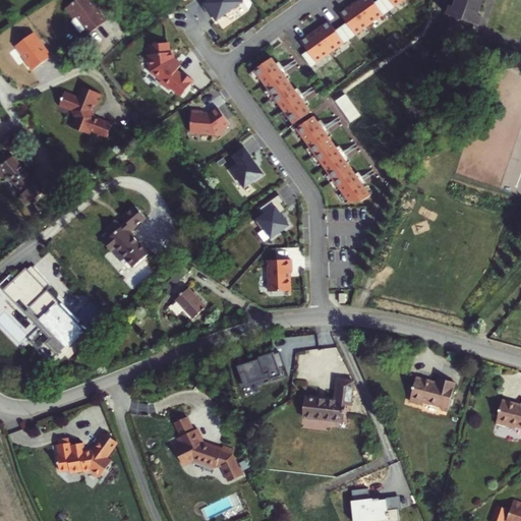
[(95,0),(75,0),(67,6),(75,17),(79,14),(91,32),(109,19),(95,0)]
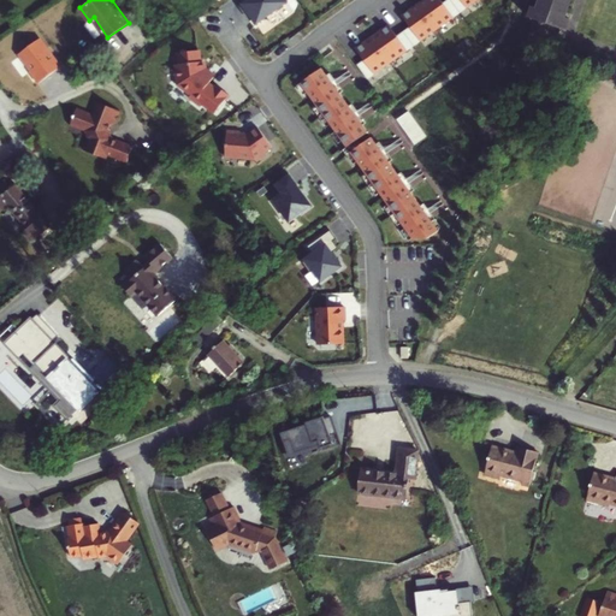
[(247,0),(243,4),(258,23),(289,1),(288,0),(247,0)]
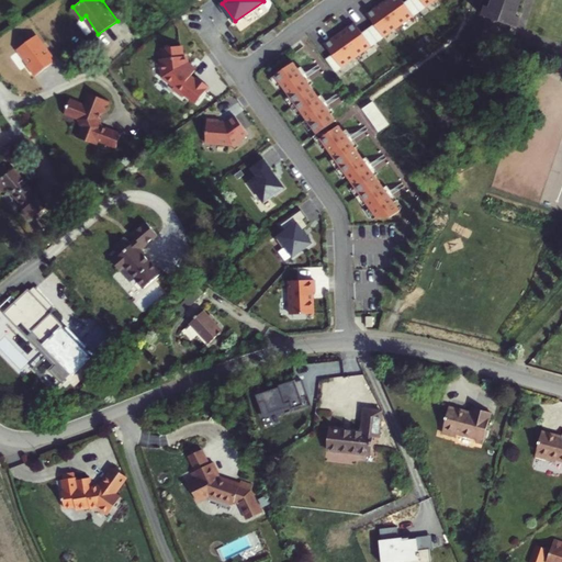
[(327,59),(337,72),(344,67),(343,67),(372,45),(373,46),(385,37),(385,36),(415,15),(416,15),(428,7),(427,7),(436,0),(408,0),(406,2),(404,0),(388,0),(369,14),(377,24),(363,33),(357,23),(327,44),(334,54),(327,59)]
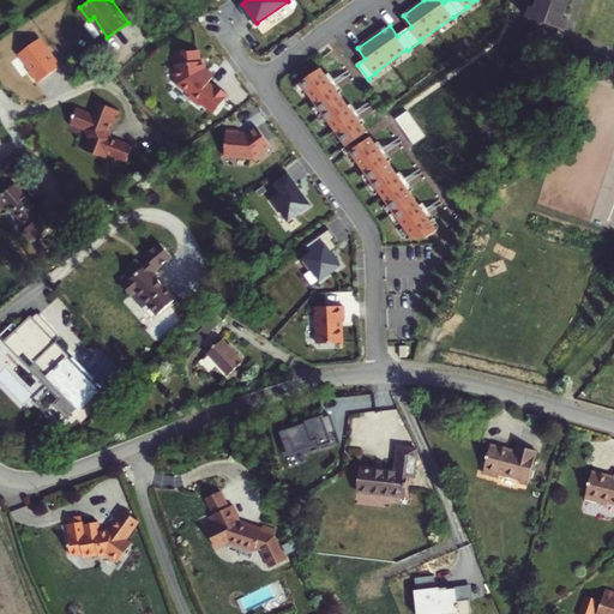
[(563,17),(569,0),(539,0),(536,7),(531,6),(528,18),(565,30),(569,18),(563,17)]
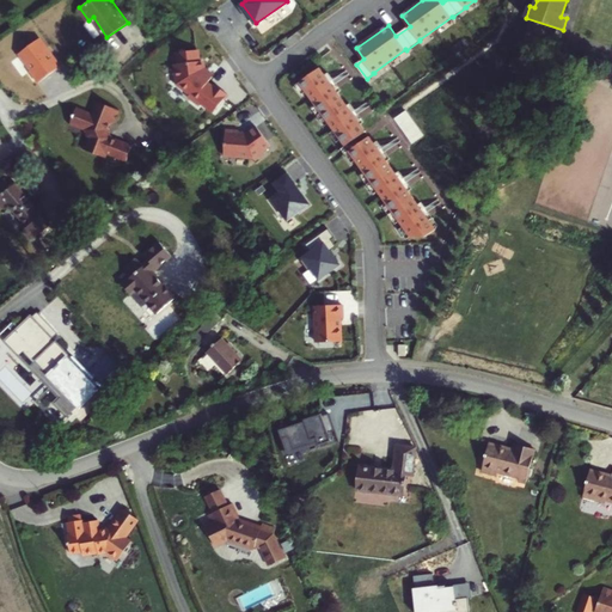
[(300,83),(346,146),(367,132),(322,67),(300,83)]
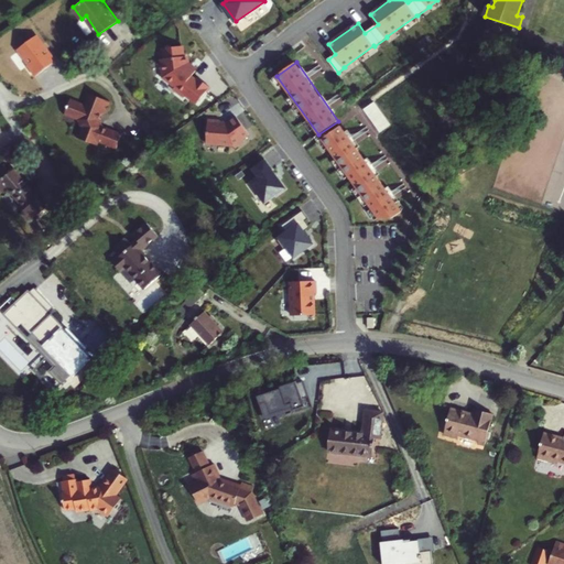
[(111,101),(90,94),(86,105),(72,99),(69,105),(68,104),(66,107),(68,108),(66,112),(79,118),(78,119),(82,127),(84,128),(80,136),(89,139),(88,140),(99,144),(100,141),(101,138),(104,139),(102,143),(117,148),(122,132),(108,127),(107,129),(104,128),(100,119),(102,112),(106,114),(111,101)]
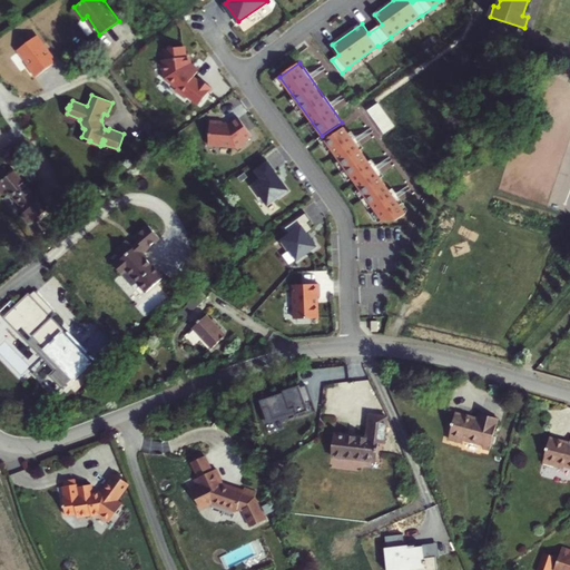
[(379,100),(367,109),(385,133),(396,125),(379,100)]
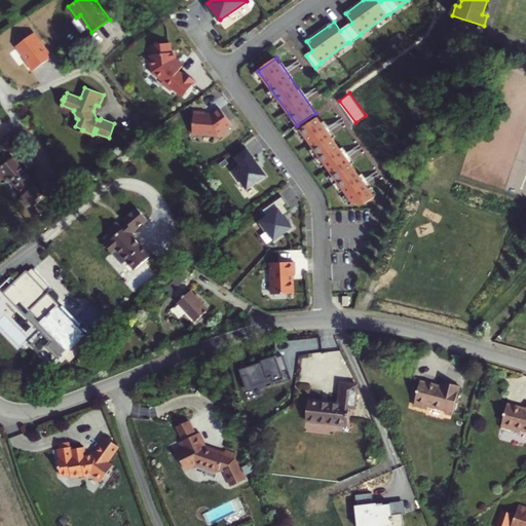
[(193,134),(218,136),(220,138),(228,132),(227,129),(233,125),(221,109),(213,114),(205,114),(207,112),(195,111),(193,134)]
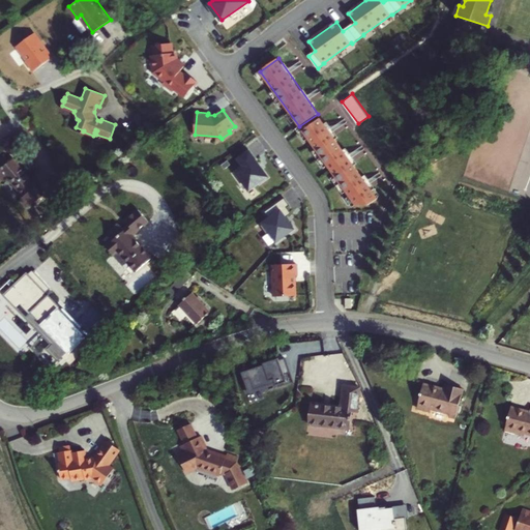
[(378,198),(380,195),(375,188),(373,190),(321,118),(302,130),(355,205),(369,205),(378,198)]
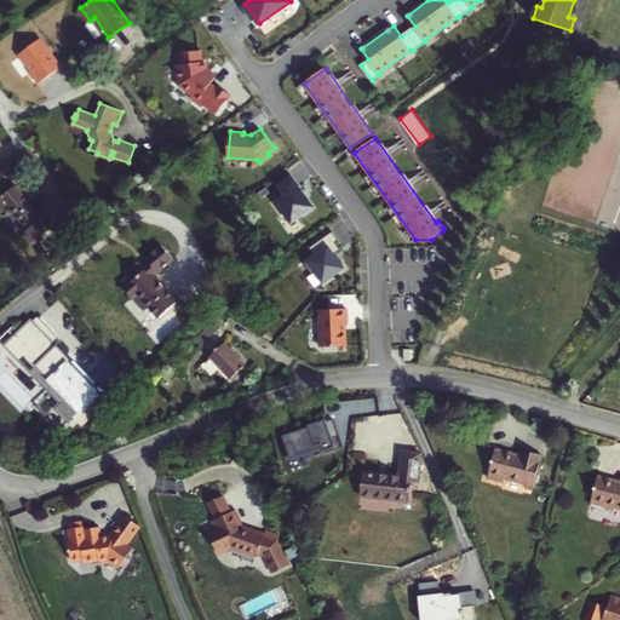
[(92,141),(90,139),(86,150),(97,154),(98,153),(89,149),(92,141)]
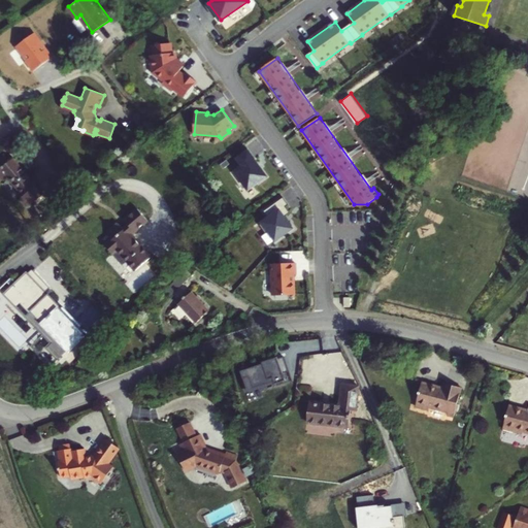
[(447,144),(427,156),(431,163),(452,152),(447,144)]
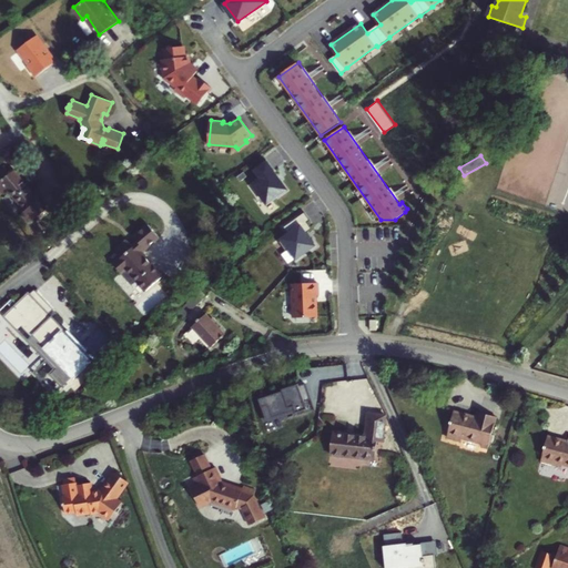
[(252,186),(260,195),(261,194),(269,203),(277,196),(279,198),(290,190),(283,181),(281,183),(277,179),(279,178),(274,171),(275,170),(270,162),(257,171),(263,179),(252,186)]
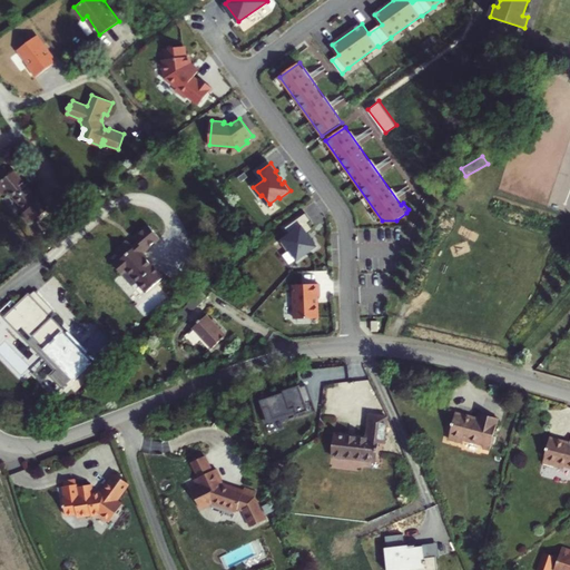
[(47,209),(13,169),(3,178),(1,176),(0,176),(0,189),(3,195),(9,190),(26,210),(21,214),(29,224),(47,209)]
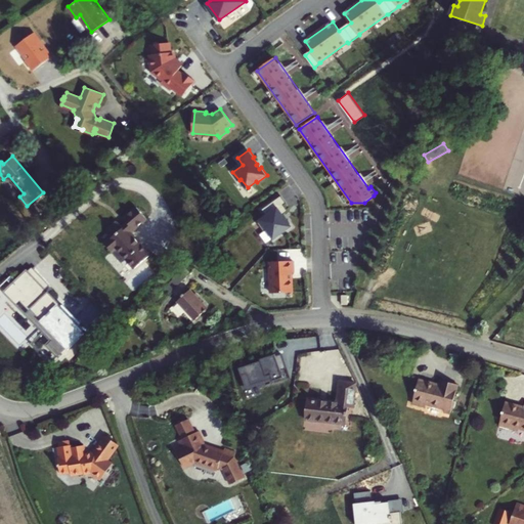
[(53,183),(47,188),(55,199),(61,193),(53,183)]
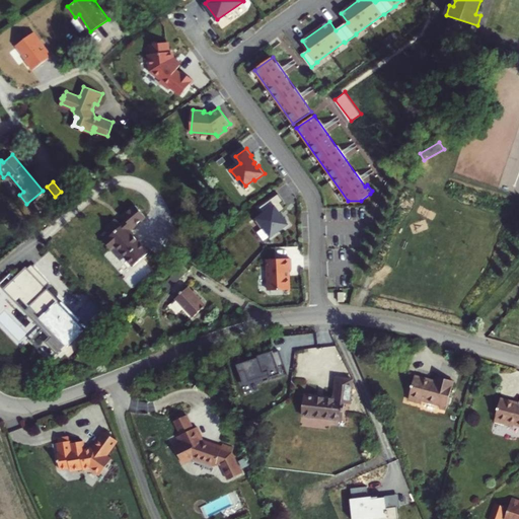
[(255,221),(262,230),(265,228),(271,236),(280,230),(281,231),(290,225),(284,217),(283,217),(280,214),(286,209),(282,203),(284,202),(279,194),(260,208),(265,215),(255,221)]
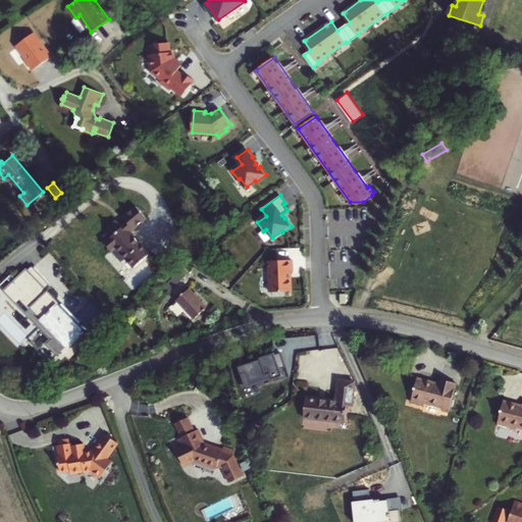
[(111,236),(104,243),(121,263),(126,259),(134,267),(149,254),(129,231),(146,217),(136,206),(122,217),(126,222),(122,226),(116,220),(106,229),(111,236)]
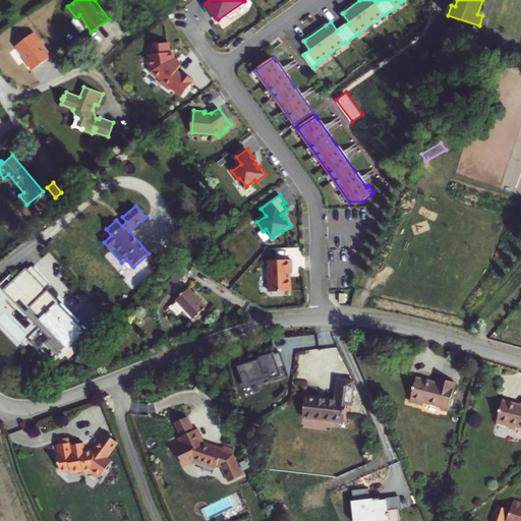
[(270,292),(291,291),(290,277),(290,271),(293,271),(292,259),(268,261),(269,278),(270,278),(270,292)]
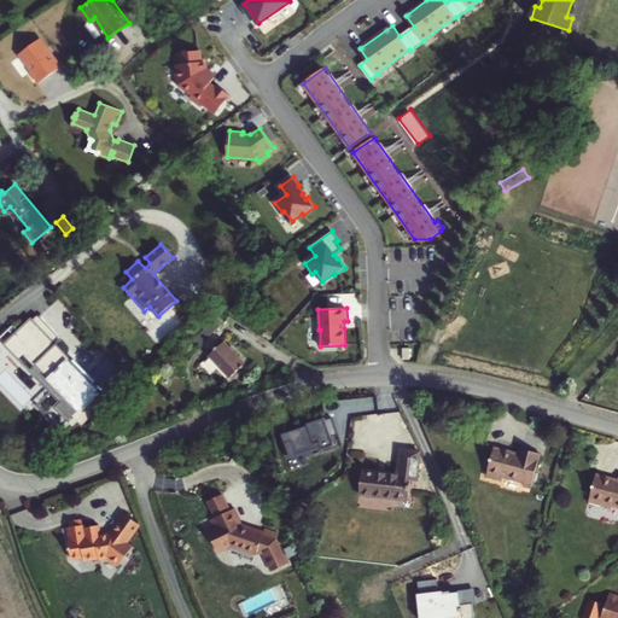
[(4,342),(56,401),(48,408),(44,402),(39,406),(59,429),(99,394),(53,340),(59,334),(39,310),(4,342)]
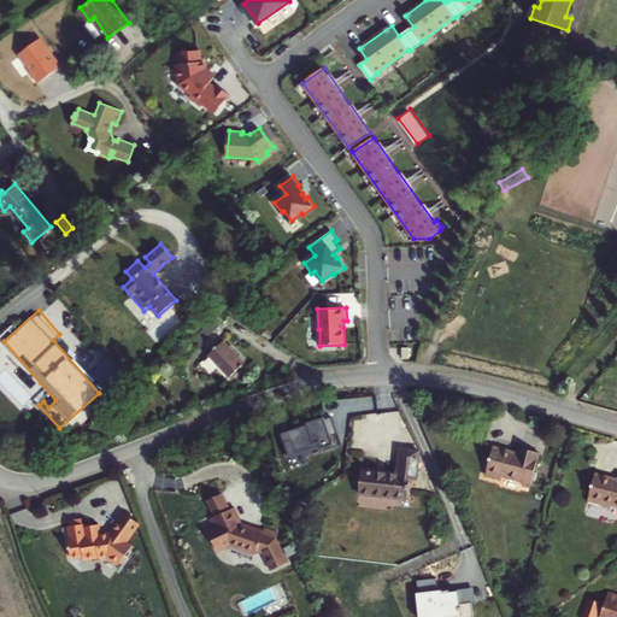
[(218,327),(212,321),(195,338),(201,344),(218,327)]
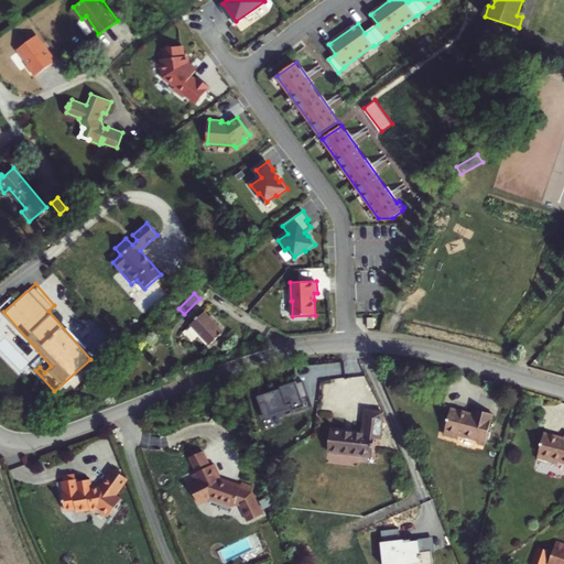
[(224,332),(205,311),(191,324),(209,345),(224,332)]
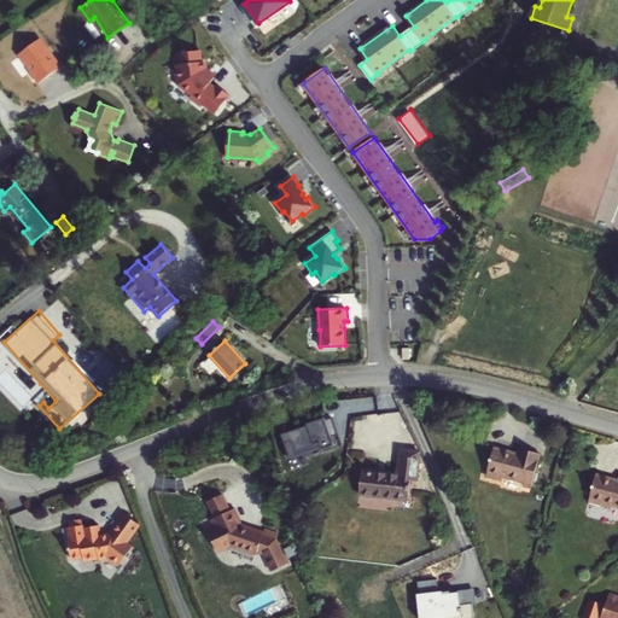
[(287,459),(339,447),(332,417),(280,430),(287,459)]
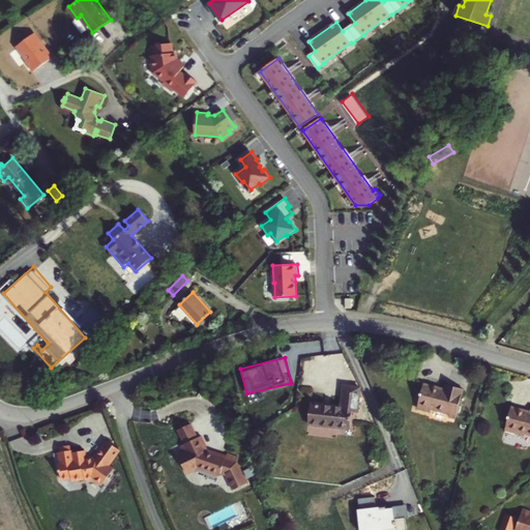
[(341,406),(311,403),(307,423),(350,428),(352,412),(357,413),(359,387),(343,385),(341,406)]
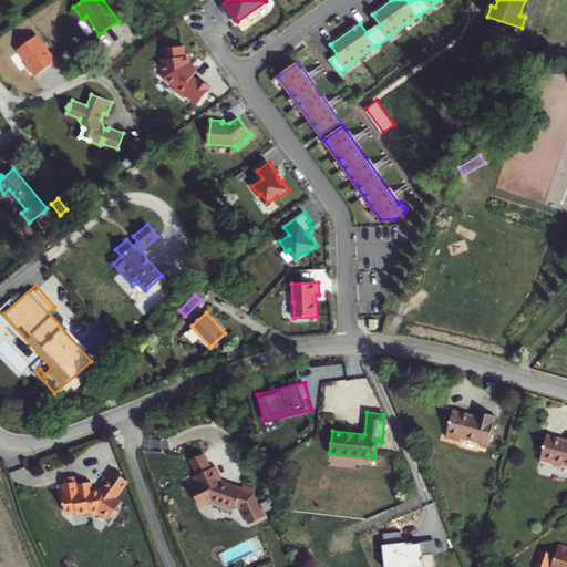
[(446,437),(461,441),(461,437),(481,443),(481,445),(487,447),(495,416),(477,412),(475,419),(452,413),(446,437)]
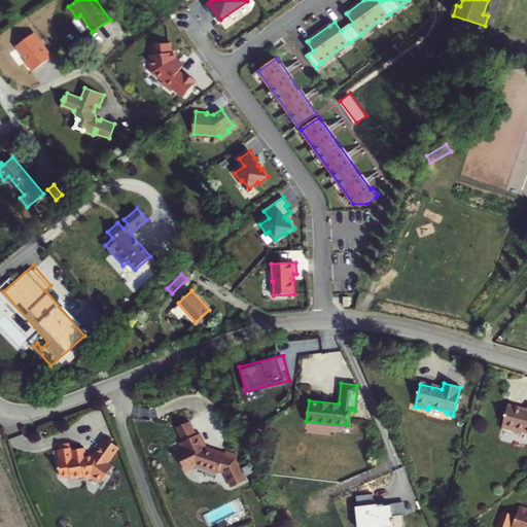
[(501,428),(512,431),(513,428),(522,430),(526,431),(526,408),(526,409),(508,405),(501,428)]
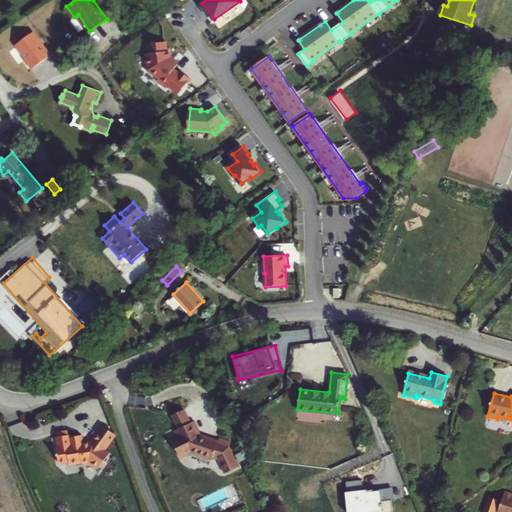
[(225,473),(238,467),(229,447),(231,441),(220,438),(218,443),(200,437),(197,432),(200,431),(197,426),(193,429),(190,422),(191,422),(184,409),(182,410),(180,406),(175,408),(176,409),(177,412),(174,413),(171,415),(178,428),(174,430),(177,437),(172,439),(181,456),(190,451),(212,459),(213,457),(218,459),(225,473)]
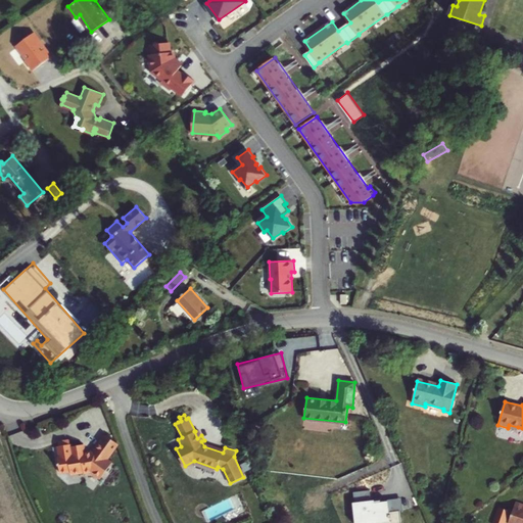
[(94,443),(96,444),(105,432),(103,431),(94,443)]
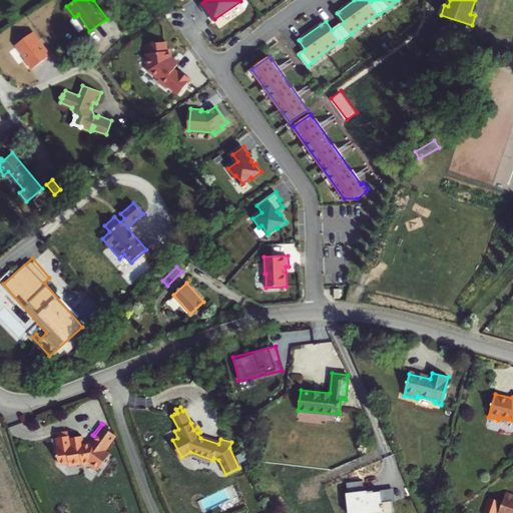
[(82,461),(88,460),(91,459),(99,465),(109,451),(105,447),(116,433),(103,424),(94,436),(92,435),(89,440),(83,441),(81,433),(69,435),(70,443),(66,444),(68,450),(66,450),(67,454),(68,454),(69,459),(81,457),(82,461)]
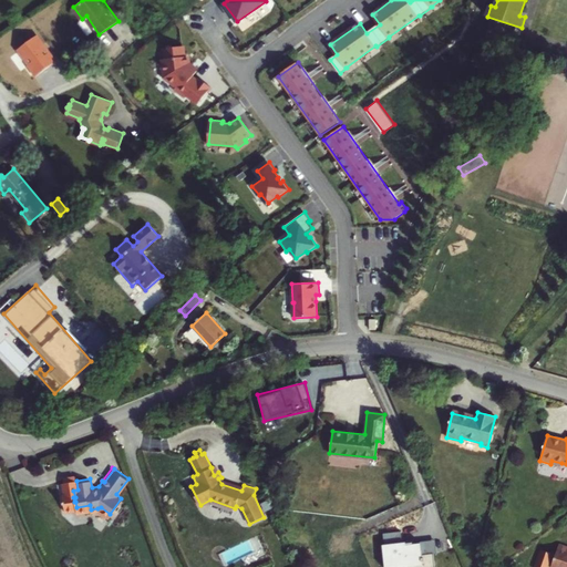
[(566,566),(566,546),(559,545),(553,566),(556,566),(566,566)]
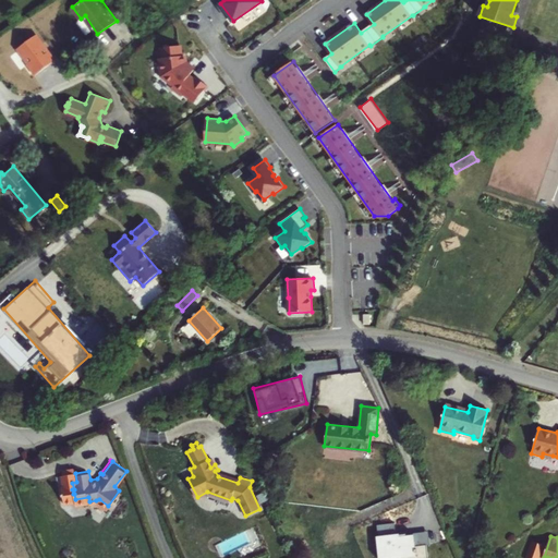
[(399,537),(376,541),(377,557),(426,557),(425,548),(415,549),(414,538),(400,541),(399,537)]
